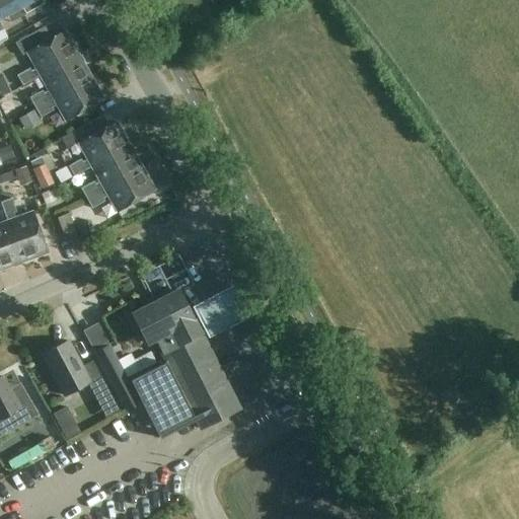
[(0,0),(0,19),(0,20),(17,11),(26,6),(30,13),(46,5),(43,0),(0,0)]
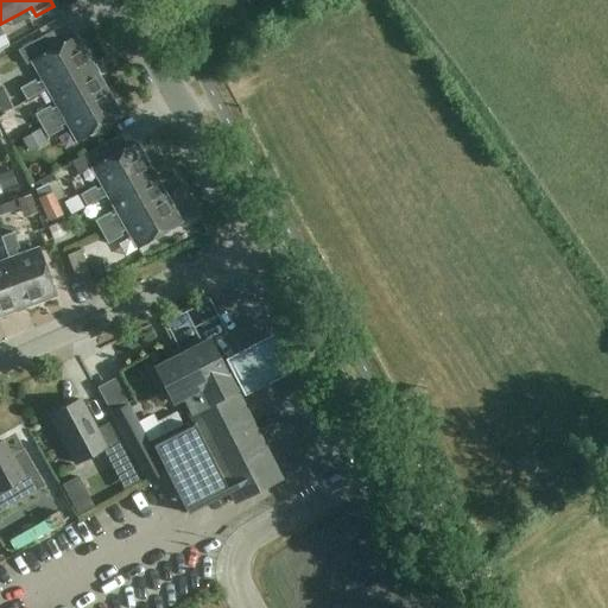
[(26,101),(90,65),(75,38),(45,55),(32,63),(42,82),(36,84),(35,82),(19,90),(26,101)]
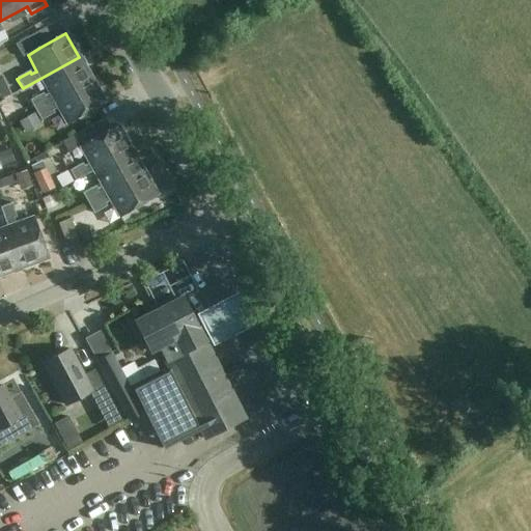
[(23,58),(28,55),(39,48),(32,34),(15,44),(23,58)]
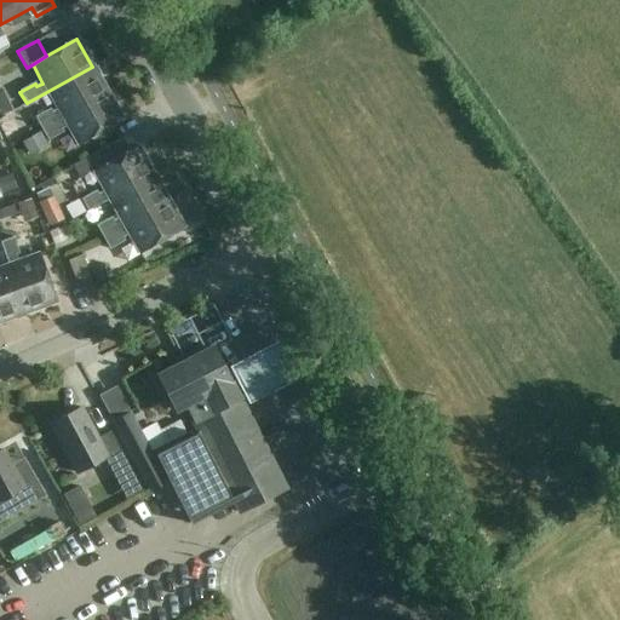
[(41,130),(108,93),(92,67),(27,103),(27,104),(47,92),(58,110),(52,113),(50,110),(35,119),(41,130)]
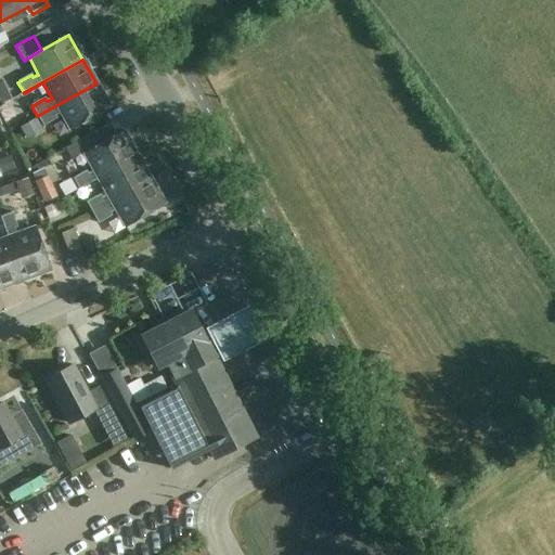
[(12,99),(3,79),(0,80),(0,98),(2,103),(12,99)]
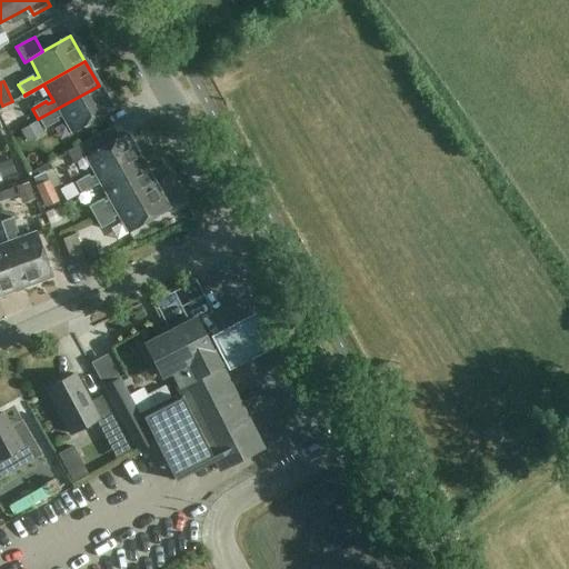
[(99,86),(38,119),(45,130),(58,122),(57,119),(62,117),(71,133),(112,110),(99,86)]
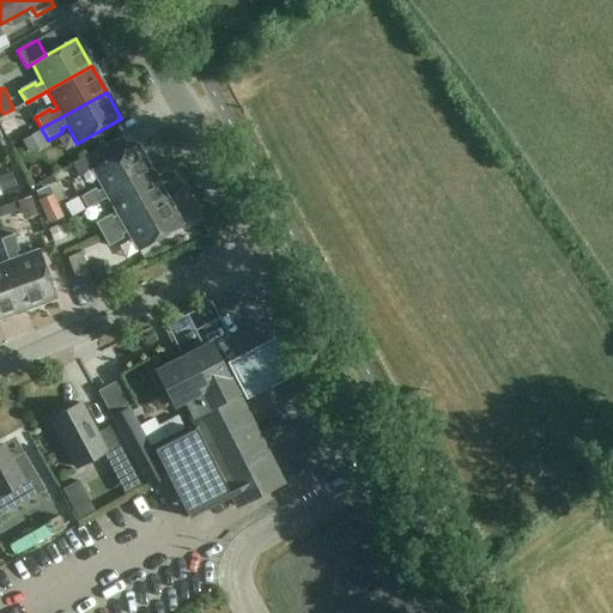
[(0,122),(0,126),(5,138),(19,132),(13,116),(0,122)]
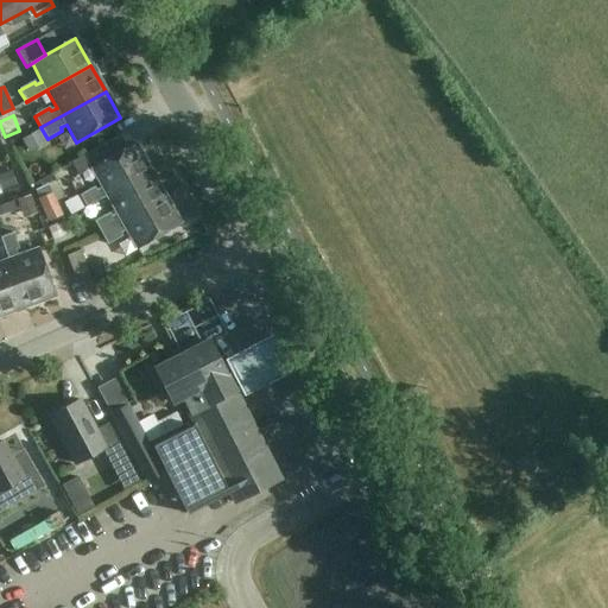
[(29,153),(48,143),(39,130),(21,139),(29,153)]
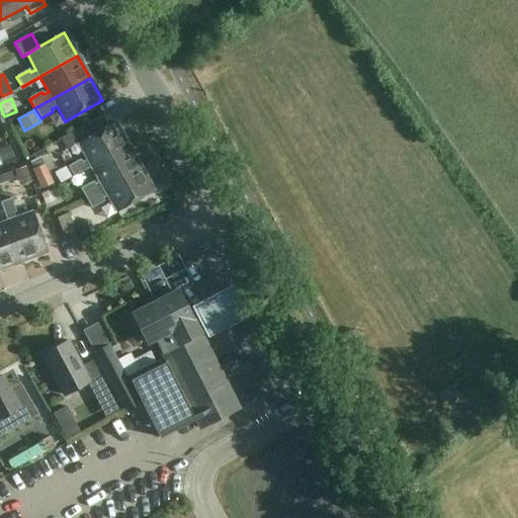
[(128,147),(125,141),(115,123),(78,145),(87,160),(82,163),(80,160),(68,167),(74,177),(91,168),(128,147)]
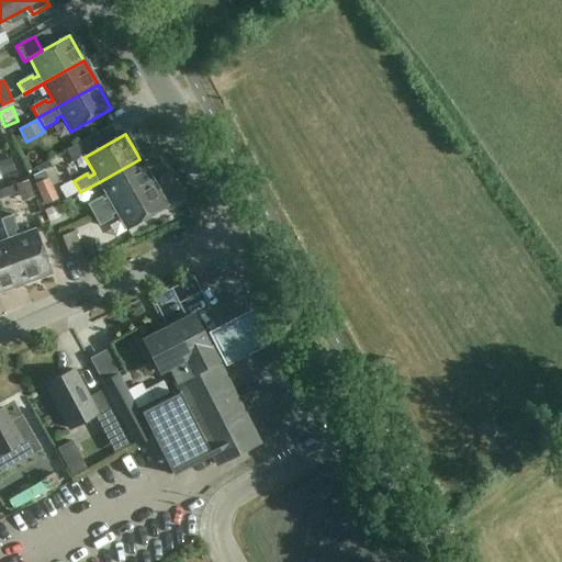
[(0,160),(0,173),(1,176),(15,171),(10,157),(0,160)]
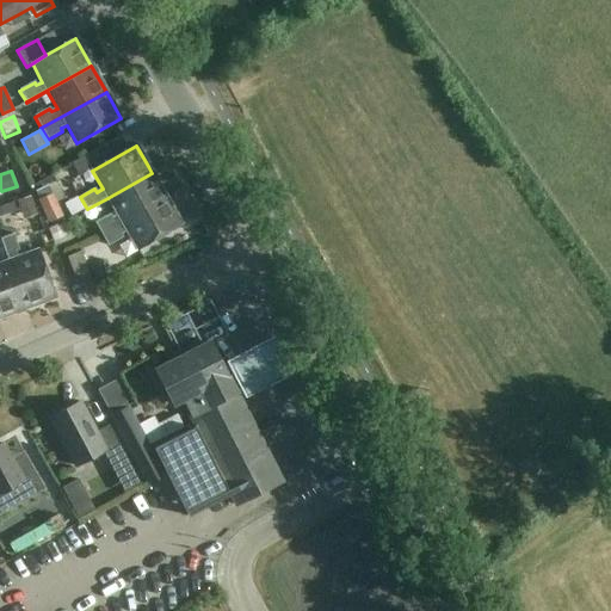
[(152,173),(107,198),(117,215),(111,218),(110,215),(94,223),(100,234),(166,198),(152,173)]
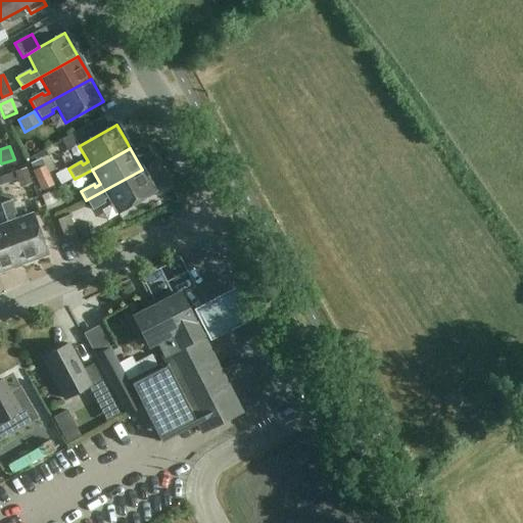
[(52,153),(31,163),(34,171),(32,171),(41,190),(56,183),(54,179),(52,180),(48,173),(58,168),(52,153)]
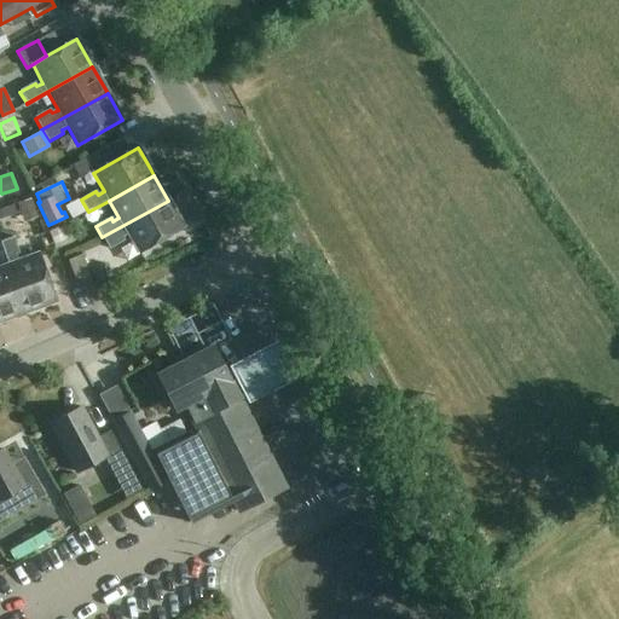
[(24,223),(38,217),(32,198),(17,203),(24,223)]
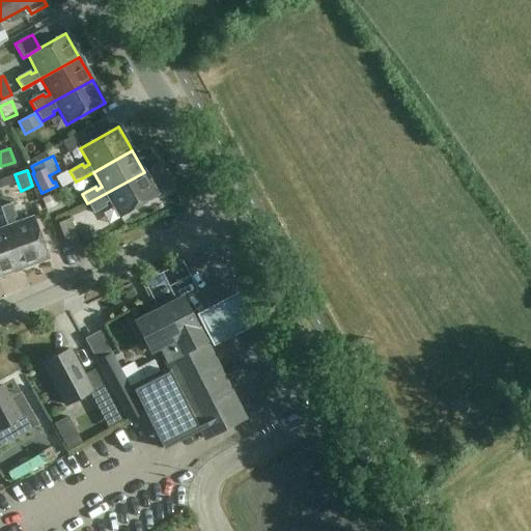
[(61,188),(73,182),(67,170),(55,177),(61,188)]
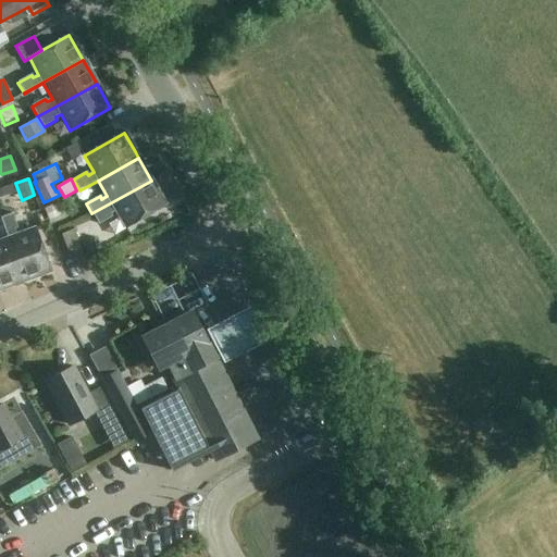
[(151,181),(91,213),(98,225),(112,218),(110,214),(115,211),(125,229),(165,206),(151,181)]
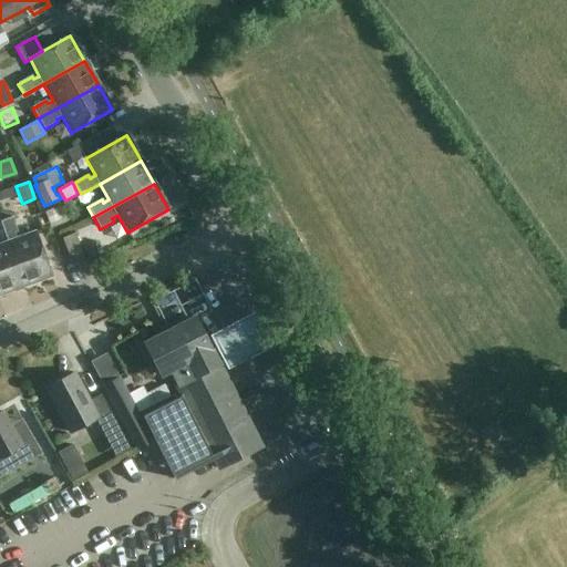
[(0,222),(8,243),(24,287),(51,277),(35,233),(17,240),(14,234),(18,233),(12,218),(0,222)]
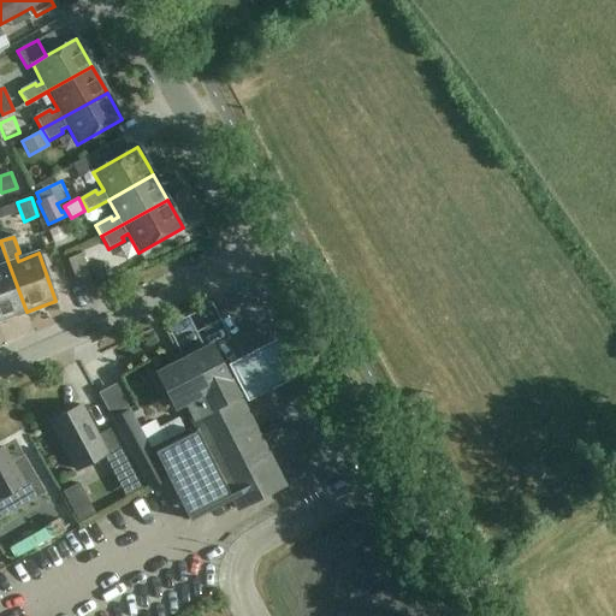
[(76,282),(90,276),(81,254),(67,259),(76,282)]
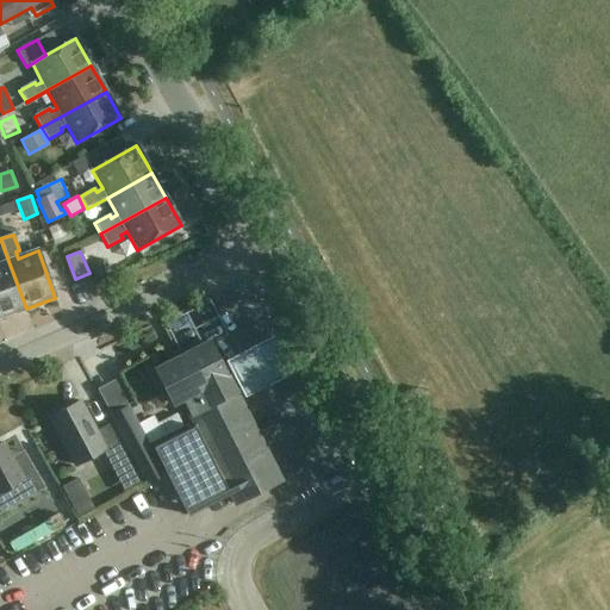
[(95,279),(111,272),(105,259),(89,266),(95,279)]
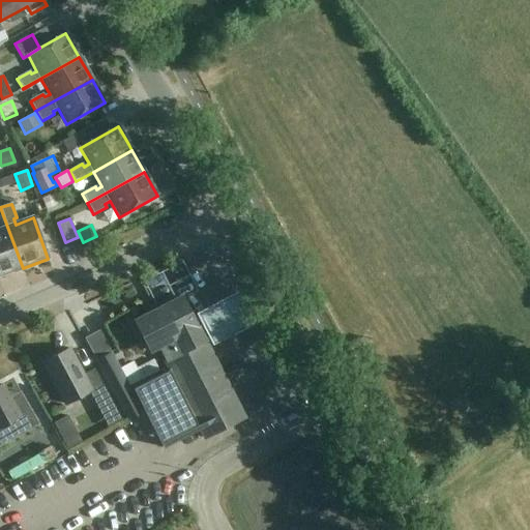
[(0,276),(23,268),(7,227),(0,229),(0,276)]
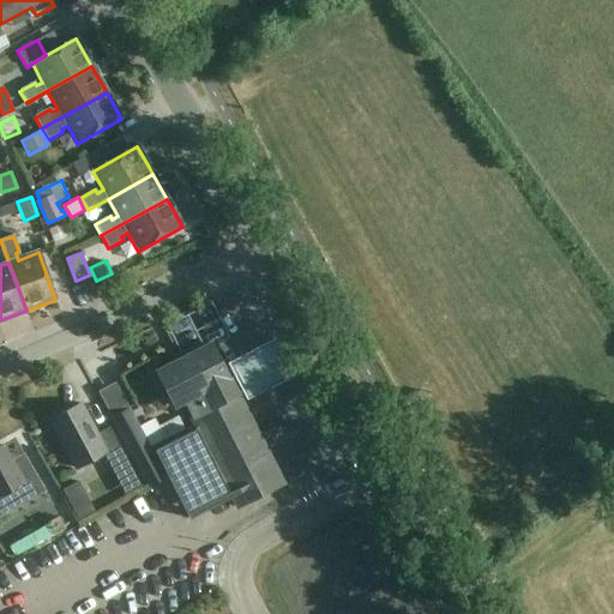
[(281,332),(227,360),(247,398),(300,371),(281,332)]
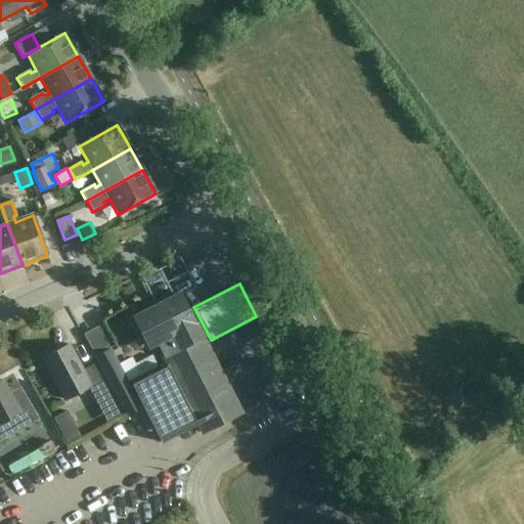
[(131,385),(161,442),(198,424),(203,433),(241,413),(204,341),(209,338),(198,317),(192,319),(179,295),(166,302),(163,297),(147,304),(150,310),(133,318),(148,347),(156,343),(168,365),(131,385)]
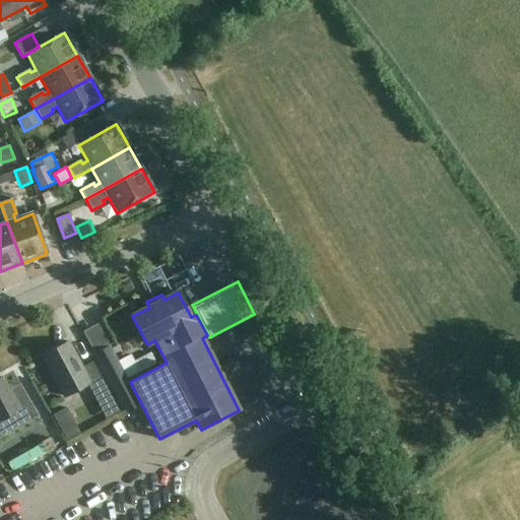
[(129,346),(141,339),(132,322),(119,329),(129,346)]
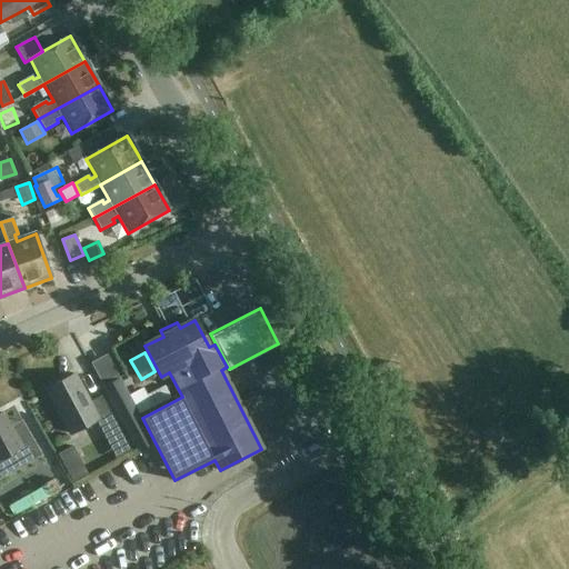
[(116,426),(100,396),(88,402),(72,375),(46,389),(70,435),(96,420),(102,433),(116,426)]
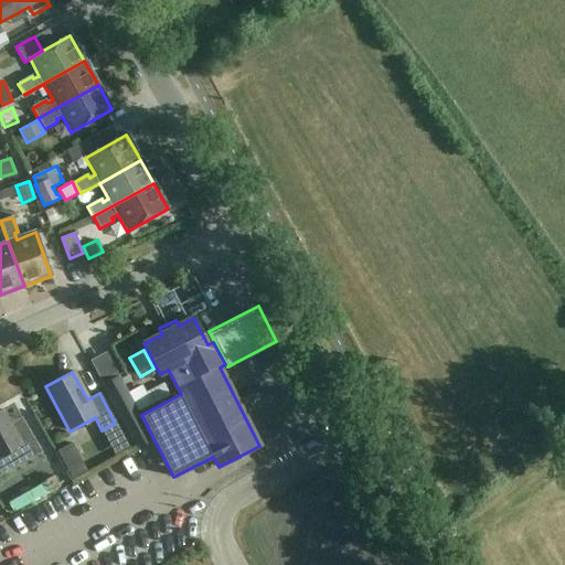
[(121,419),(123,419),(137,445),(149,438),(135,413),(139,411),(119,375),(103,384),(121,419)]
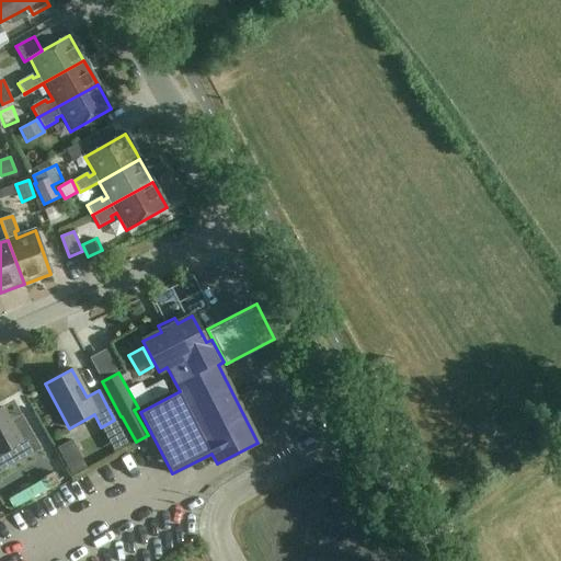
[(22,441),(1,408),(0,408),(0,487),(18,477),(2,453),(22,441)]
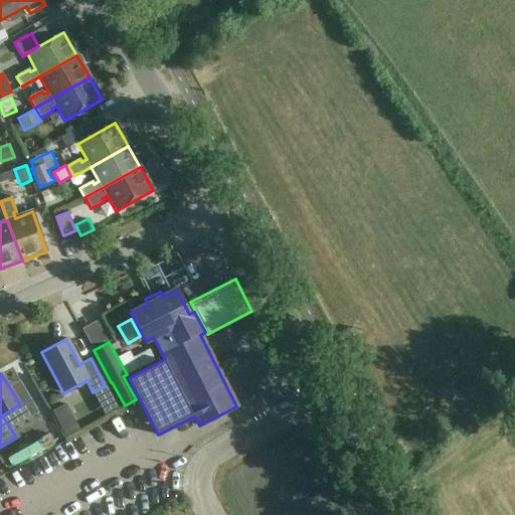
[(45,440),(11,454),(18,469),(51,455),(45,440)]
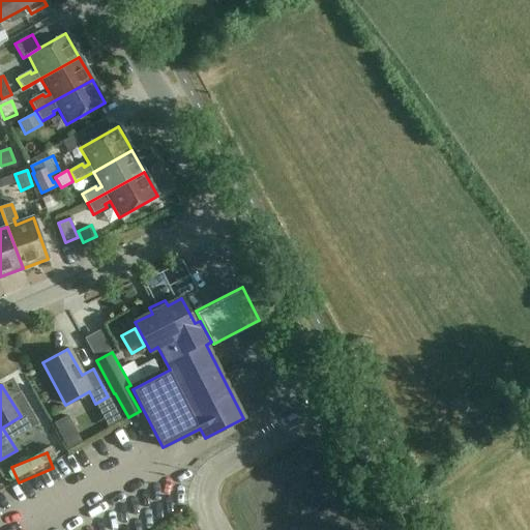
[(69,458),(80,473),(88,468),(78,452),(69,458)]
